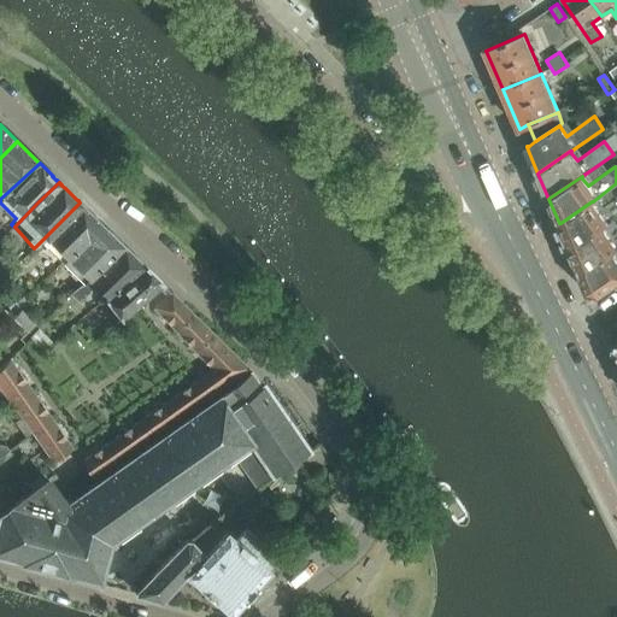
[(592,203),(593,201),(592,201),(560,223),(559,223),(570,248),(571,248),(603,227),(616,216),(616,198),(599,211),(592,203)]
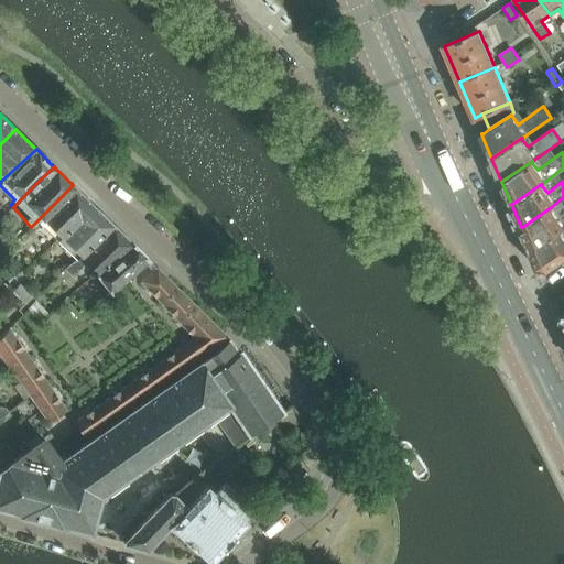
[(73,185),(36,221),(55,239),(93,204),(73,185)]
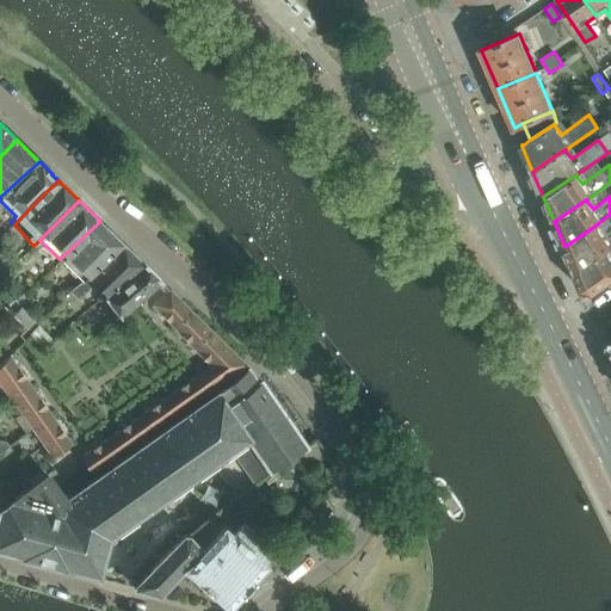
[(122,241),(100,221),(60,259),(82,279),(86,277),(124,244),(122,241)]
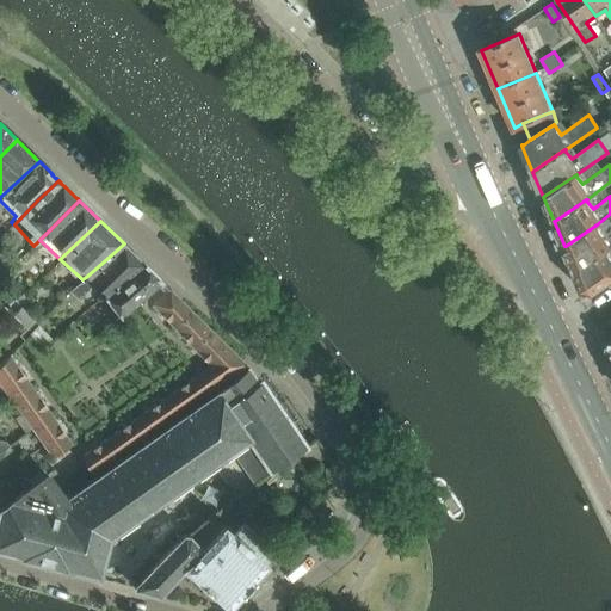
[(610,228),(604,234),(597,224),(566,246),(565,246),(575,271),(608,250),(610,247),(610,228)]
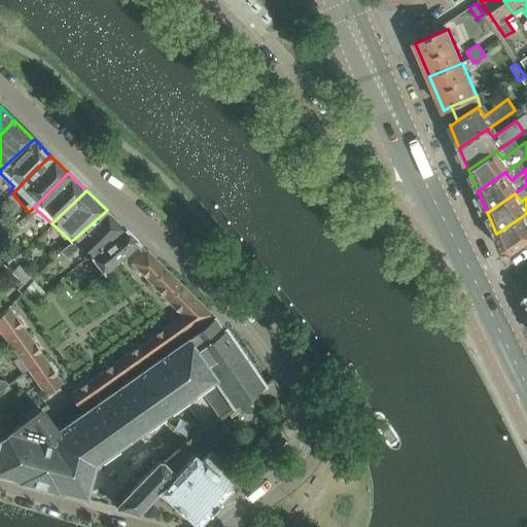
[(91,253),(89,256),(90,256),(125,227),(107,210),(74,239),(71,241),(60,251),(67,258),(78,247),(80,249),(83,246),(91,253)]
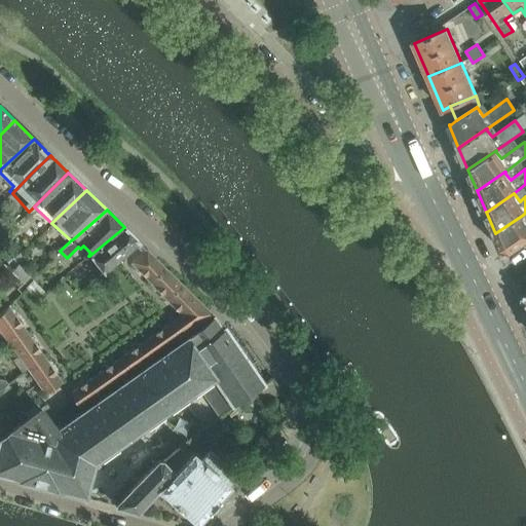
[(495,233),(501,251),(502,251),(509,253),(510,253),(525,239),(525,218),(523,215),(495,233)]
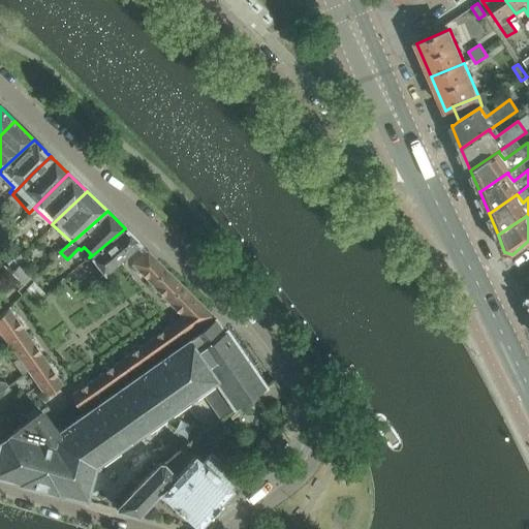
[(125,228),(90,257),(102,274),(117,261),(124,254),(125,255),(137,243),(138,242),(125,228)]
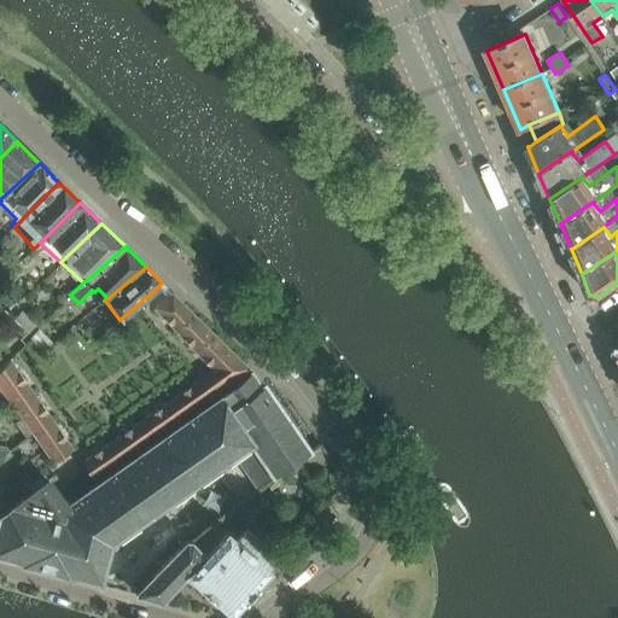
[(4,292),(0,296),(0,301),(9,309),(16,304),(4,292)]
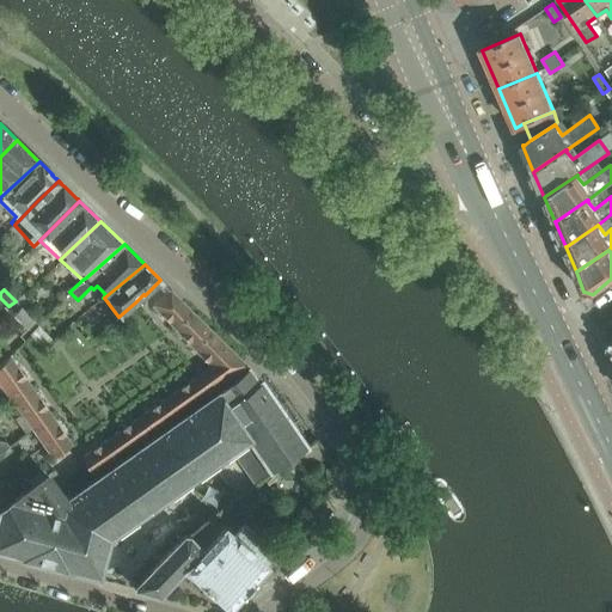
[(154,305),(153,306),(165,318),(183,303),(171,292),(169,293),(169,292),(154,305)]
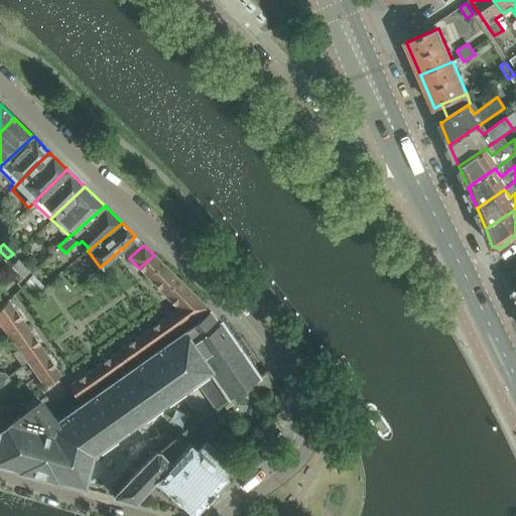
[(154,255),(139,268),(147,277),(162,264),(154,255)]
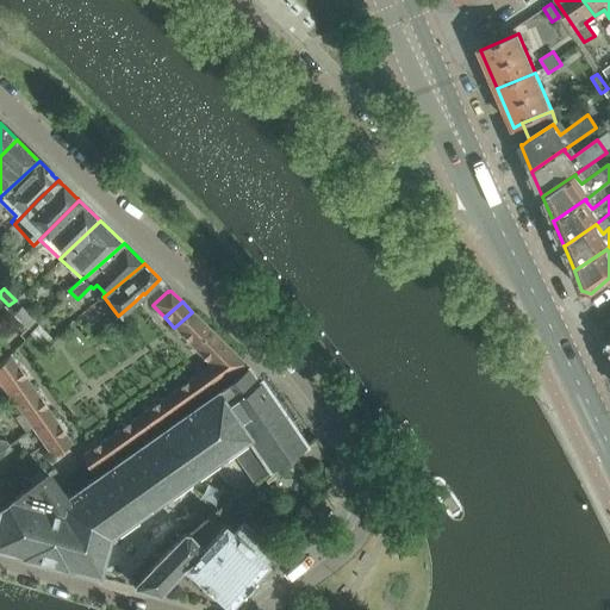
[(20,309),(13,315),(27,329),(33,322),(20,309)]
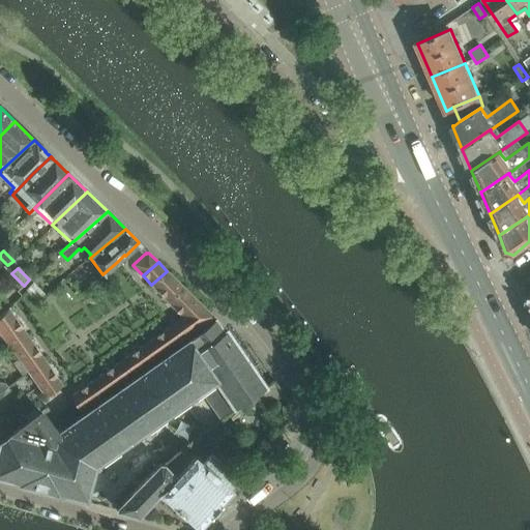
[(167,271),(151,285),(159,293),(175,280),(167,271)]
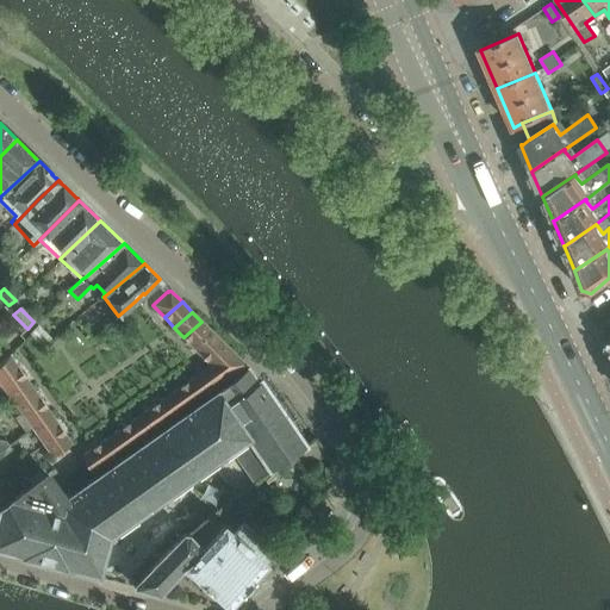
[(201,322),(184,337),(193,347),(211,331),(201,322)]
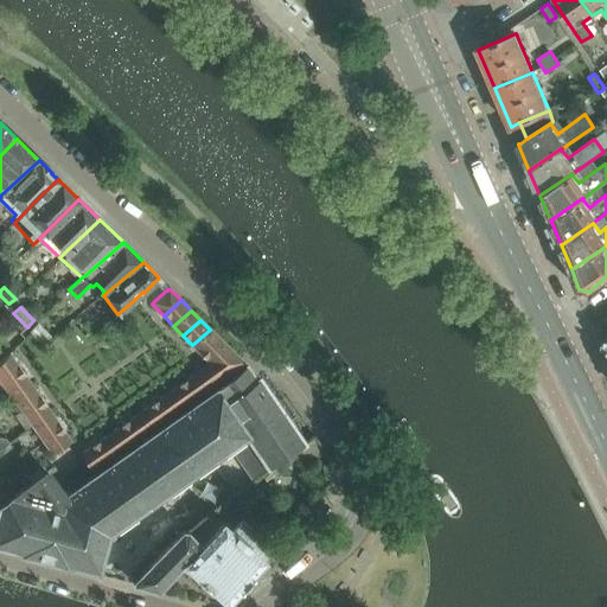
[(210,330),(192,345),(202,356),(221,339),(210,330)]
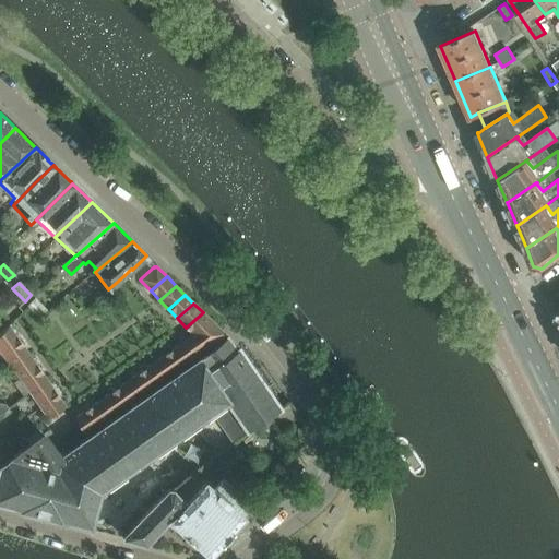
[(203,312),(186,328),(193,334),(212,321),(203,312)]
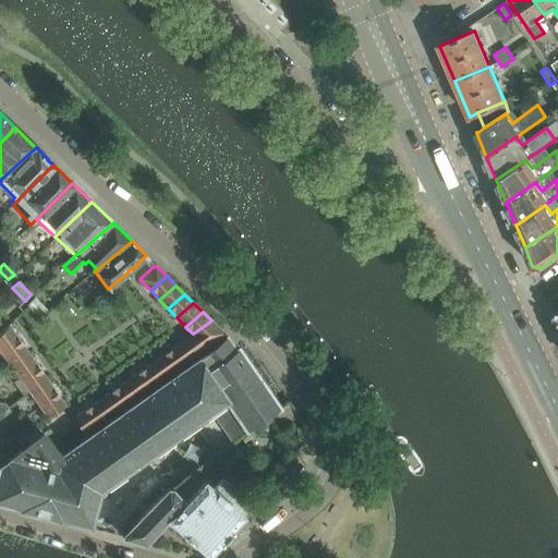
[(193,334),(179,344),(189,359),(221,336),(225,334),(211,320),(193,334)]
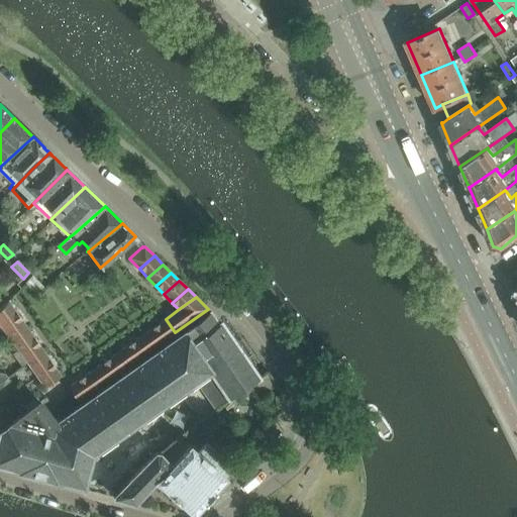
[(8,302),(9,300),(8,299),(0,307),(0,325),(12,342),(28,330),(8,302)]
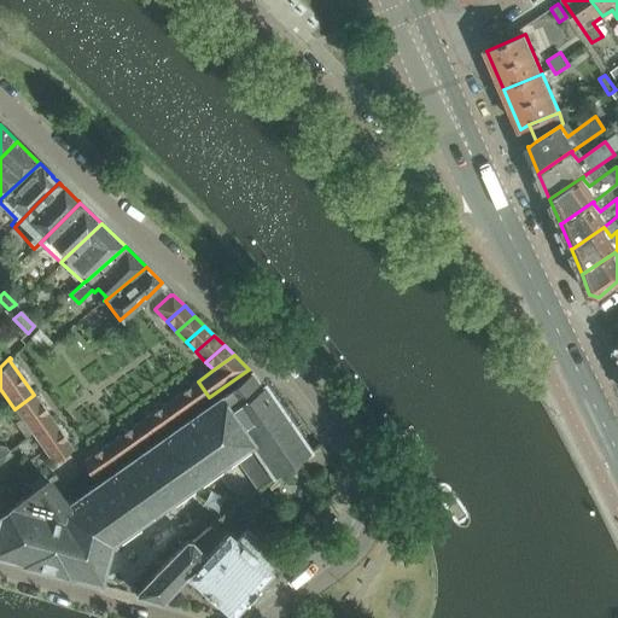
[(257,389),(249,377),(252,374),(251,373),(248,375),(234,385),(65,505),(59,496),(65,491),(53,476),(0,514),(0,555),(21,561),(21,564),(66,576),(66,575),(99,582),(109,546),(112,541),(233,456),(257,489),(272,479),(273,481),(278,477),(277,476),(305,455),(307,455),(310,453),(264,385),(262,388),(261,386),(257,389)]
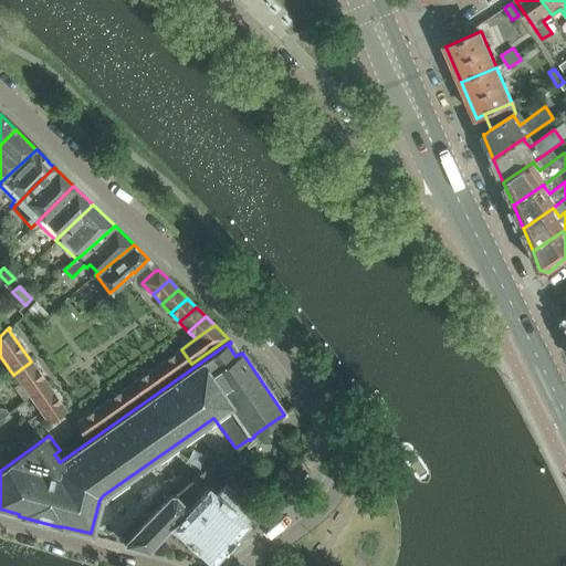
[(181,349),(168,358),(178,373),(191,364),(181,349)]
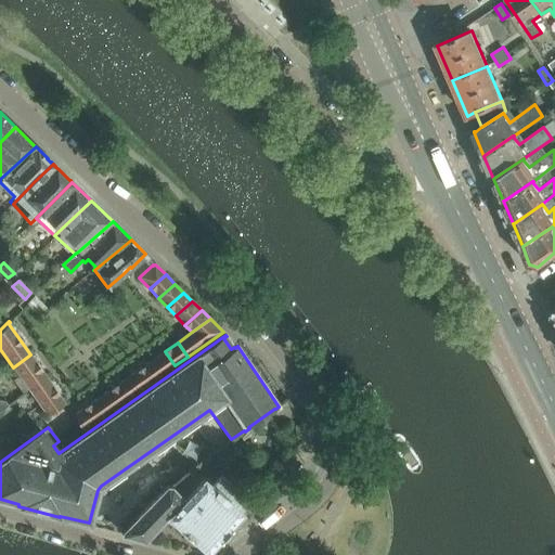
[(165,351),(152,360),(162,374),(175,365),(165,351)]
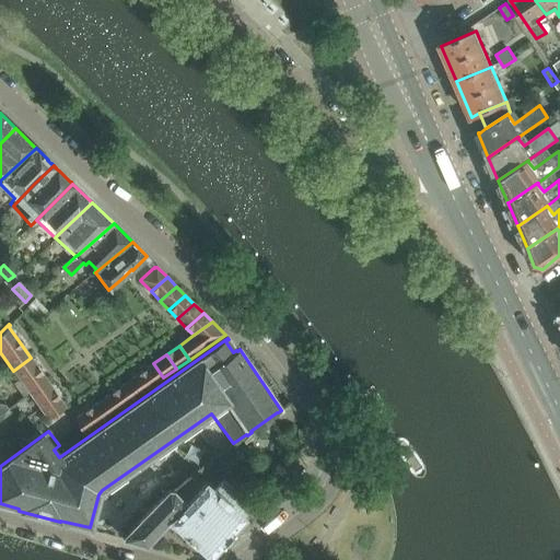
[(31,358),(13,371),(19,376),(22,382),(39,370),(31,358)]
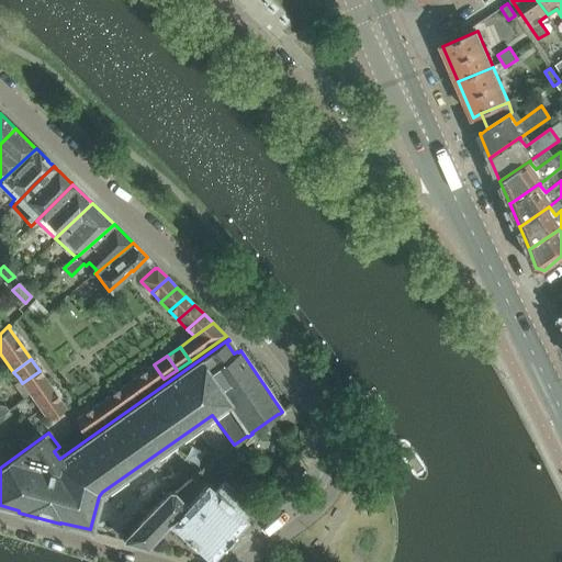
[(154,364),(141,374),(150,389),(164,379),(154,364)]
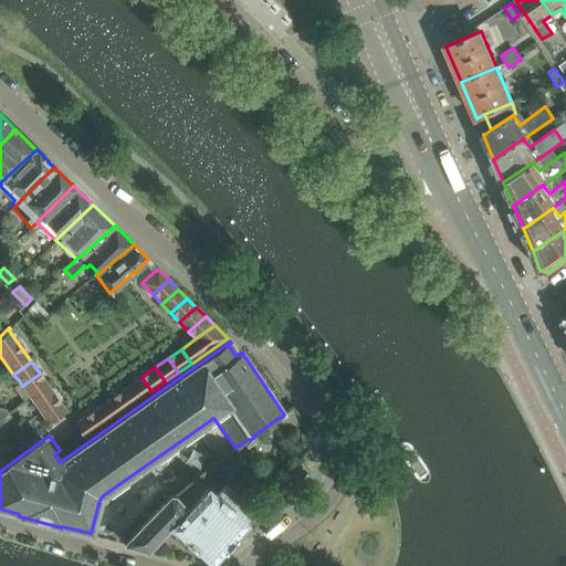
[(40,374),(22,386),(31,399),(49,387),(40,374)]
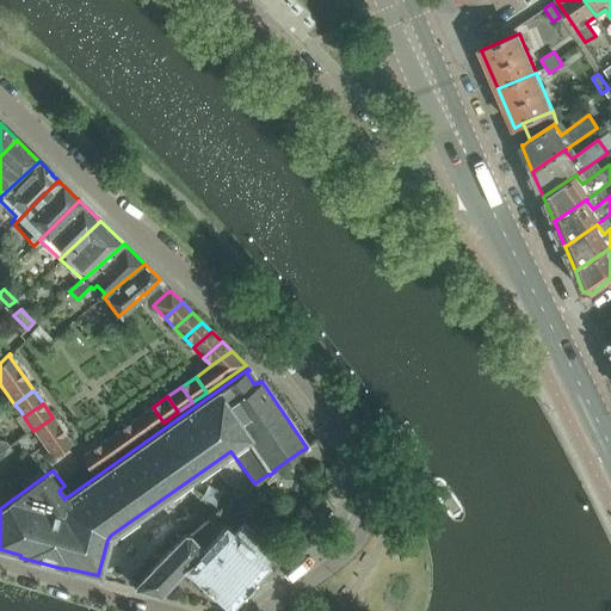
[(153,407),(137,417),(149,433),(164,423),(153,407)]
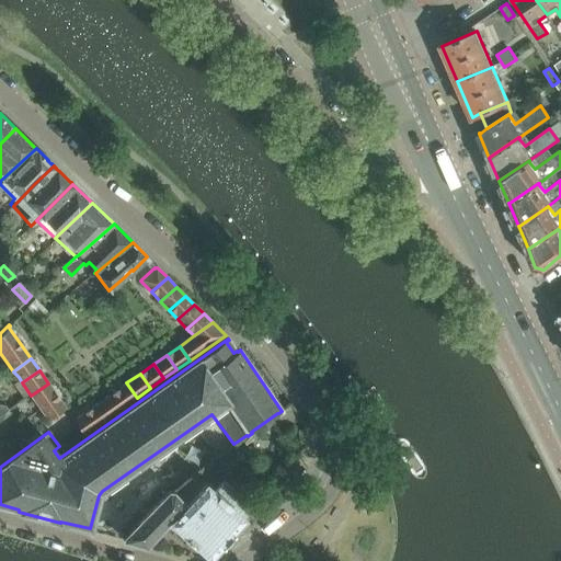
[(126,382),(113,392),(124,407),(137,398),(126,382)]
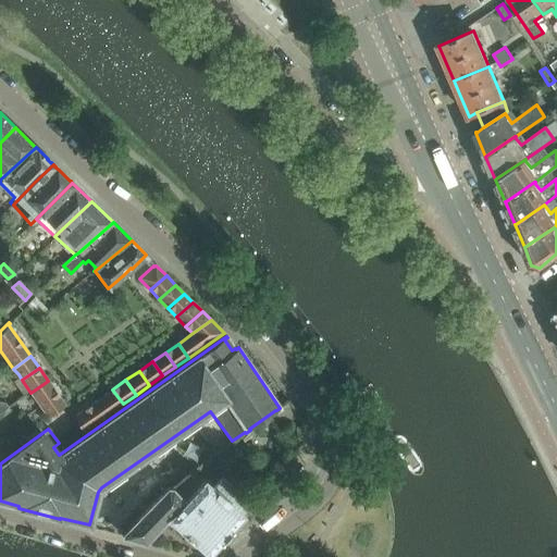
[(48,381),(31,393),(39,405),(57,393),(48,381)]
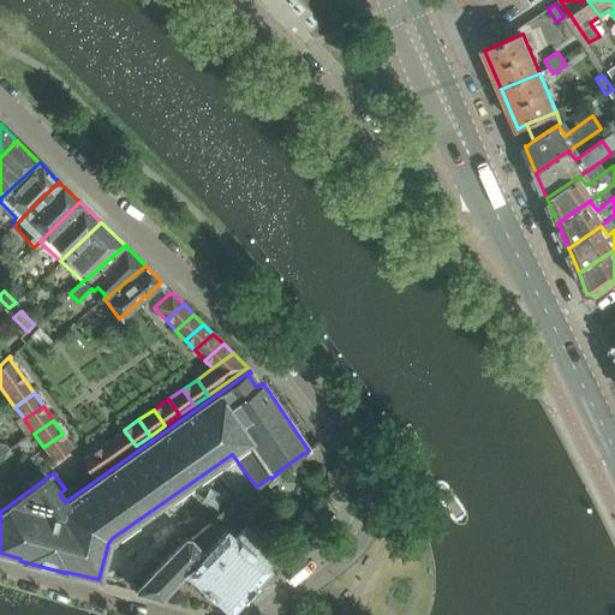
[(124,430),(109,441),(120,457),(136,446),(124,430)]
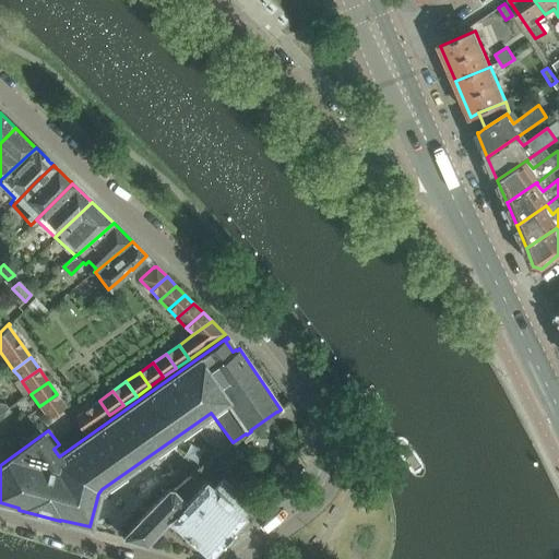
[(57,394),(39,406),(48,419),(66,407),(57,394)]
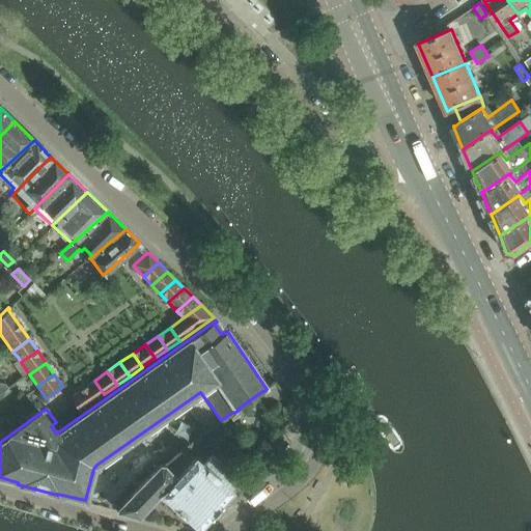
[(94,381),(82,389),(91,402),(104,394),(94,381)]
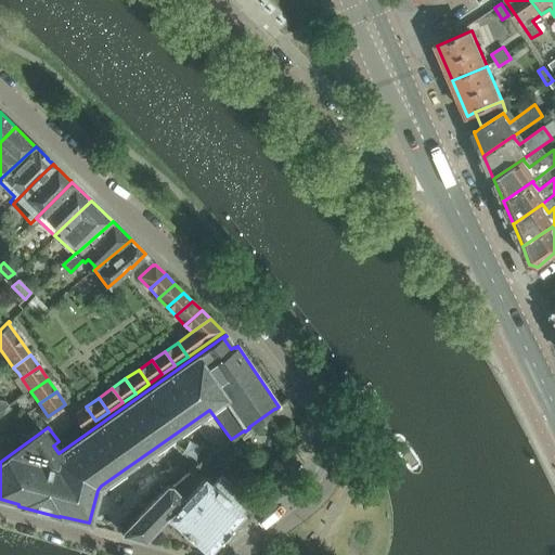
[(86,407),(73,416),(82,430),(95,421),(86,407)]
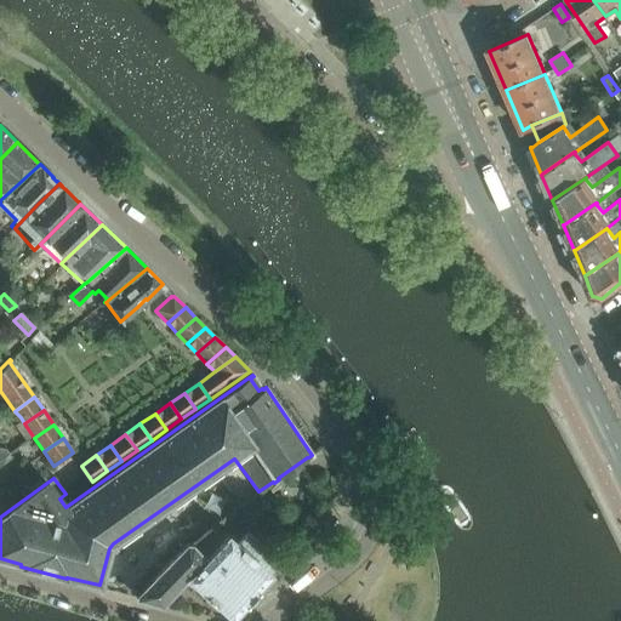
[(258,590),(257,588),(269,575),(269,576),(272,574),(269,573),(278,563),(279,562),(250,535),(245,535),(238,542),(227,533),(223,536),(224,537),(222,540),(211,529),(192,543),(191,543),(186,543),(137,594),(136,597),(160,604),(186,577),(188,580),(205,594),(205,596),(215,604),(216,604),(231,616),(229,616),(232,619),(233,616),(244,603),(245,603),(246,604),(248,603),(246,602),(257,591),(257,592),(258,590)]
